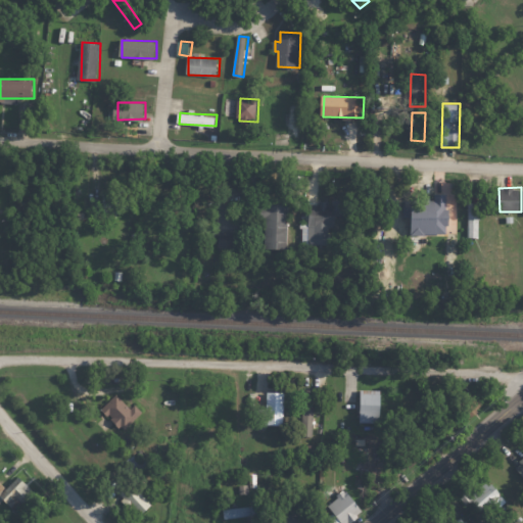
[(405,198),(405,217),(413,217),(413,234),(450,234),(449,193),(436,193),(436,198),(405,198)]
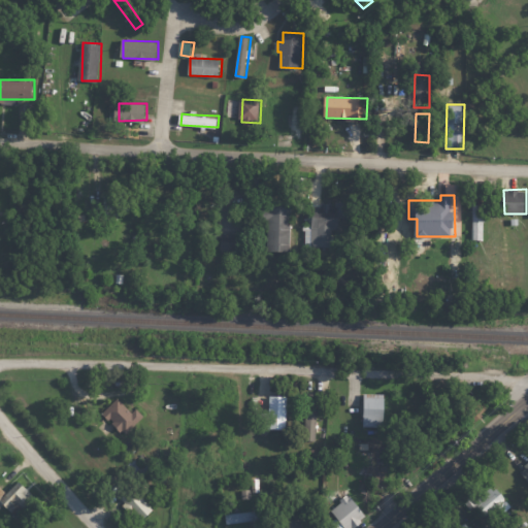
[(349,202),(336,202),(336,204),(314,204),(312,229),(305,229),(305,246),(332,246),(332,229),(348,230),(349,202)]
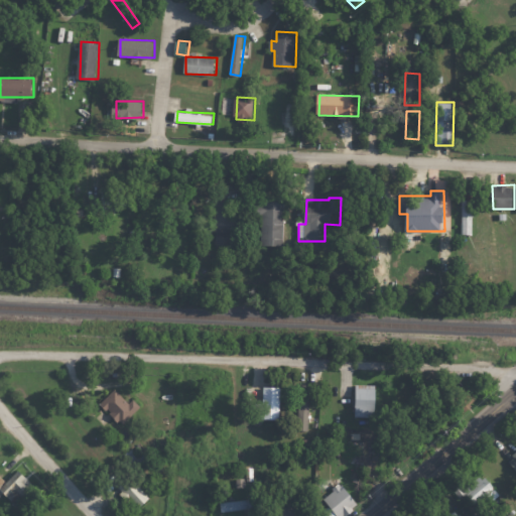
[(463,234),(473,234),(474,200),(464,200),(463,234)]
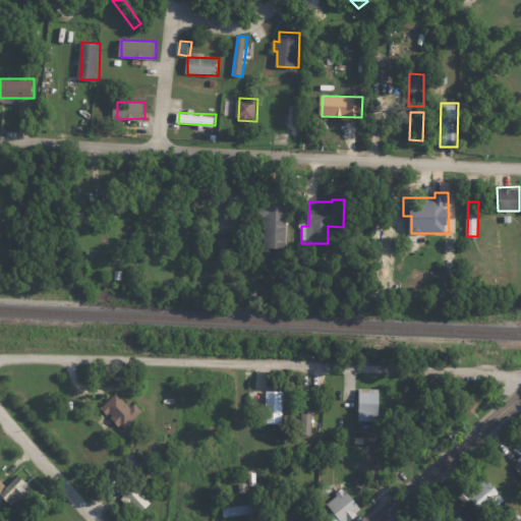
[(287,248),(288,204),(266,203),(265,247),(287,248)]
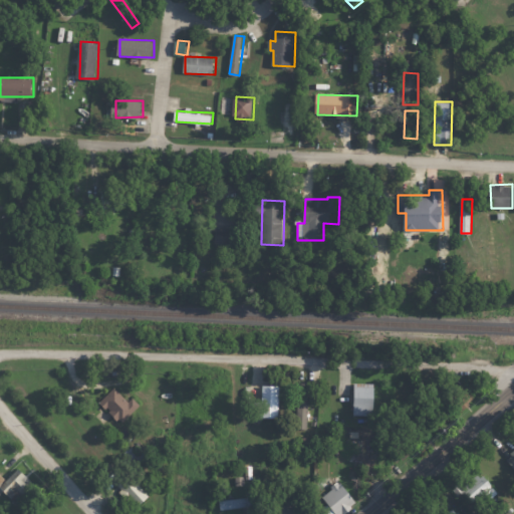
[(309,417),(310,382),(299,382),(298,417),(309,417)]
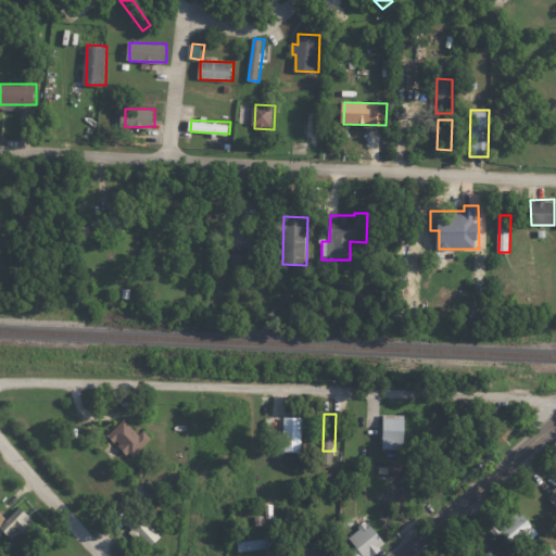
[(406,450),(407,415),(386,414),(384,449),(406,450)]
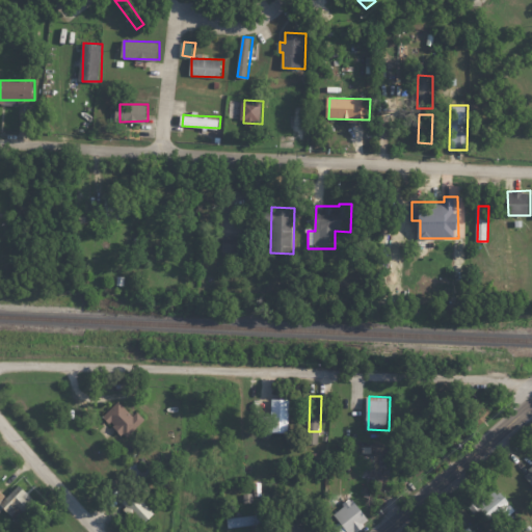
[(290,432),(291,399),(273,398),(272,432),(290,432)]
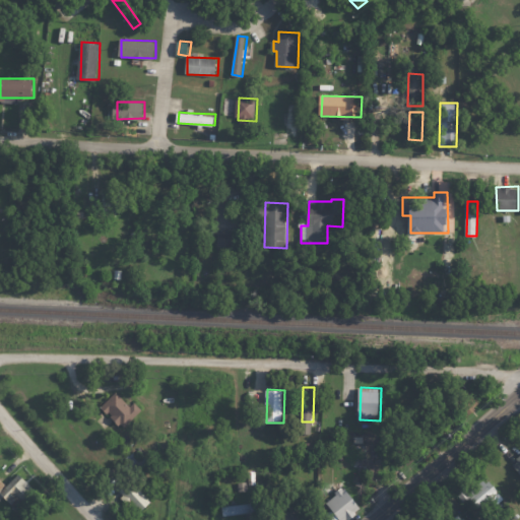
[(142,409),(135,402),(130,406),(116,392),(101,406),(122,428),(142,409)]
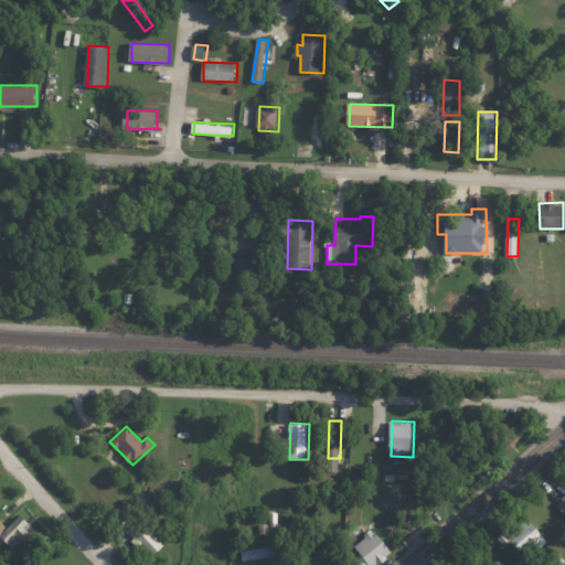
[(135,499),(147,513),(158,503),(145,490),(135,499)]
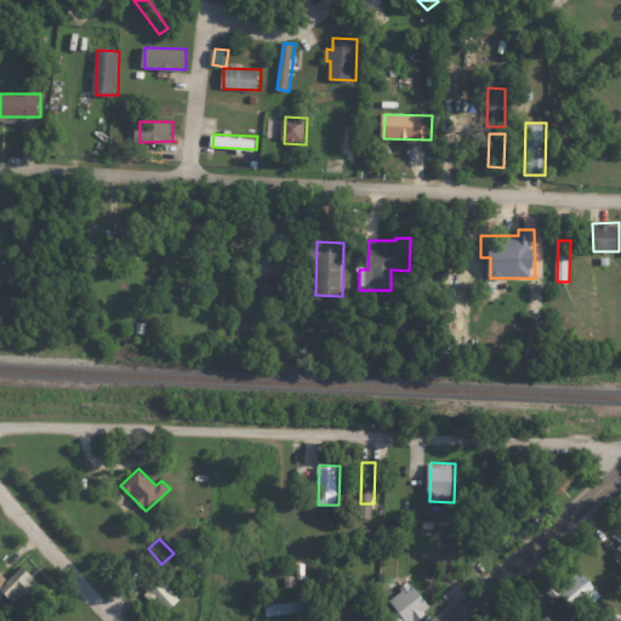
[(296,579),(309,579),(309,563),(297,563),(296,579)]
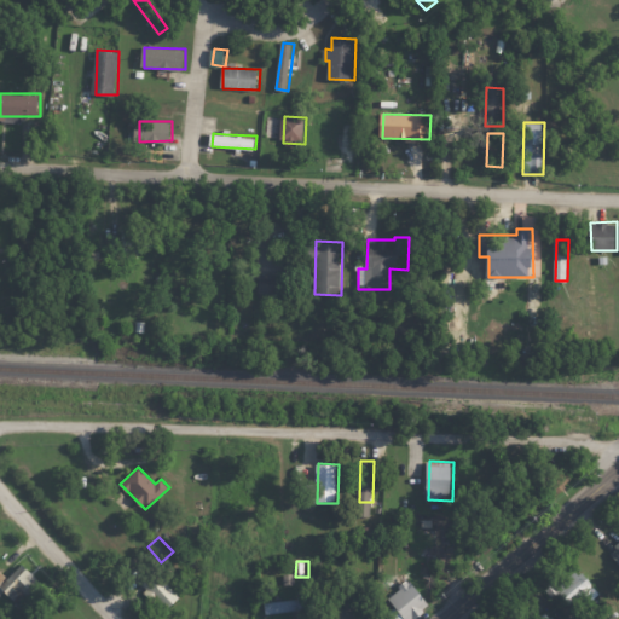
[(9,579),(0,571),(0,594),(4,591),(18,606),(42,582),(23,563),(9,579)]
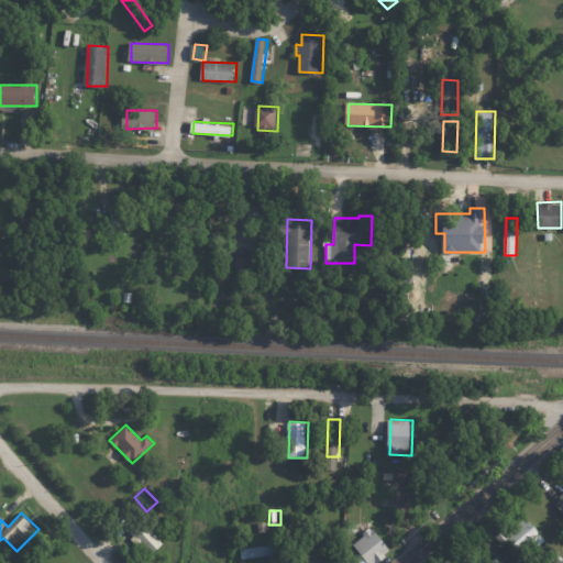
[(544,538),(523,517),(505,534),(526,556),(544,538)]
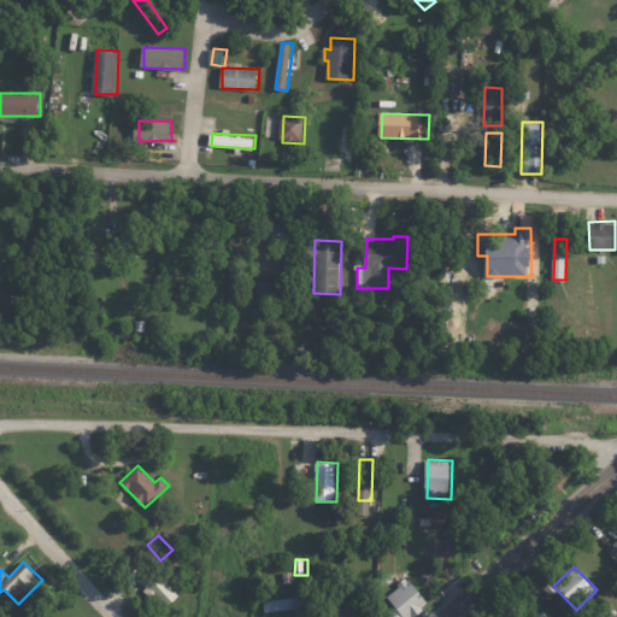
[(165,607),(177,599),(156,570),(144,579),(165,607)]
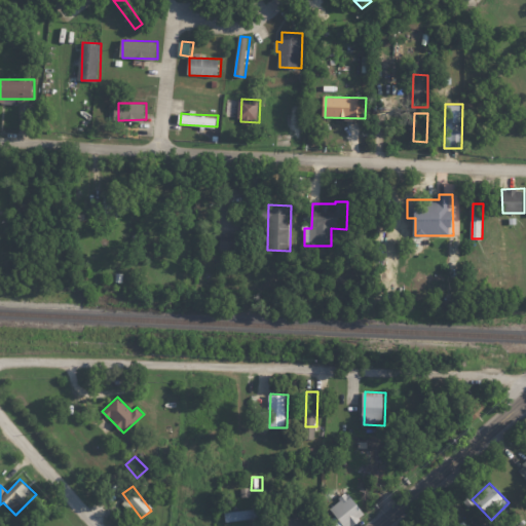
[(239,488),(240,496),(251,495),(250,487),(239,488)]
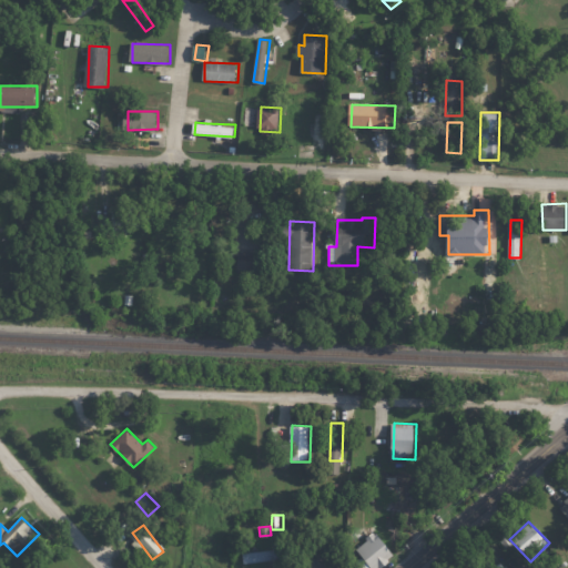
[(355,547),(362,557),(347,567),(374,567),(394,555),(377,531),(355,547)]
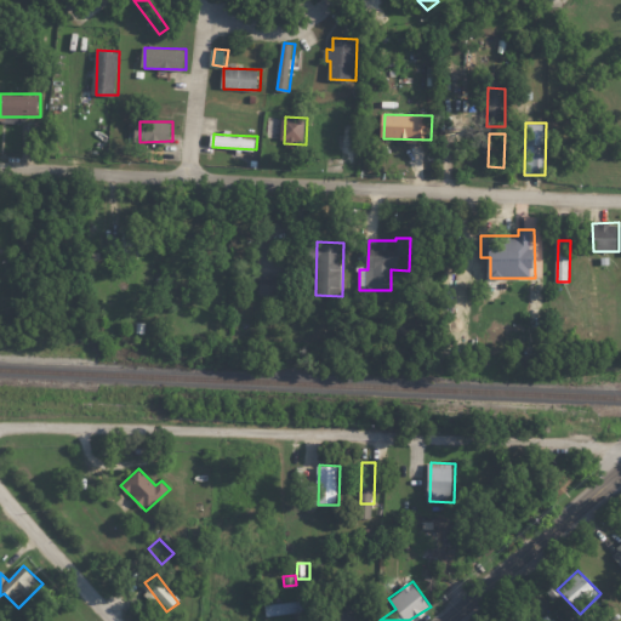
[(263,604),(265,615),(311,610),(309,600),(263,604)]
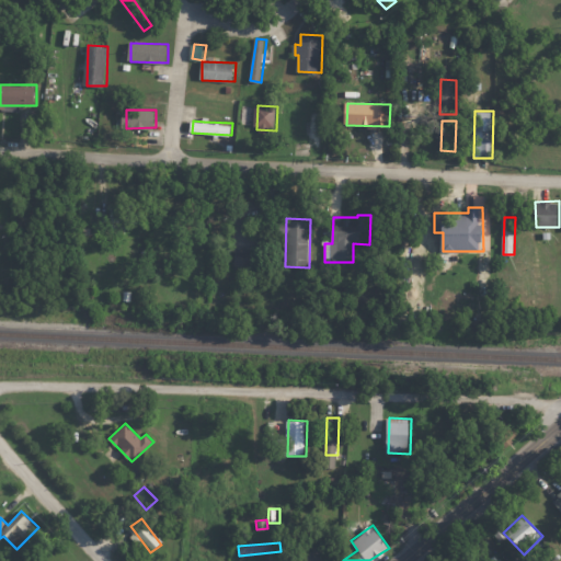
[(333,560),(333,547),(316,547),(316,560),(333,560)]
